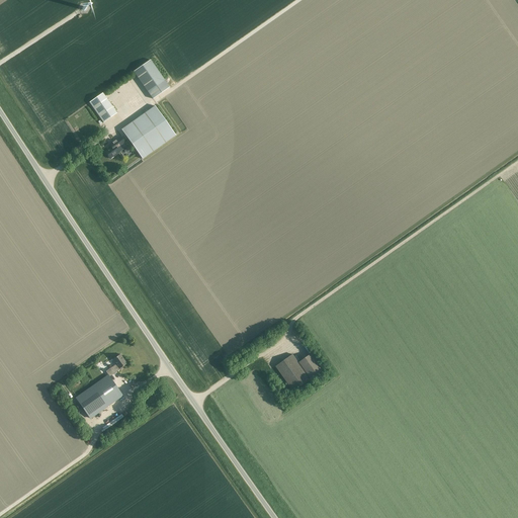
[(134,72),(153,99),(170,87),(151,60),(134,72)]
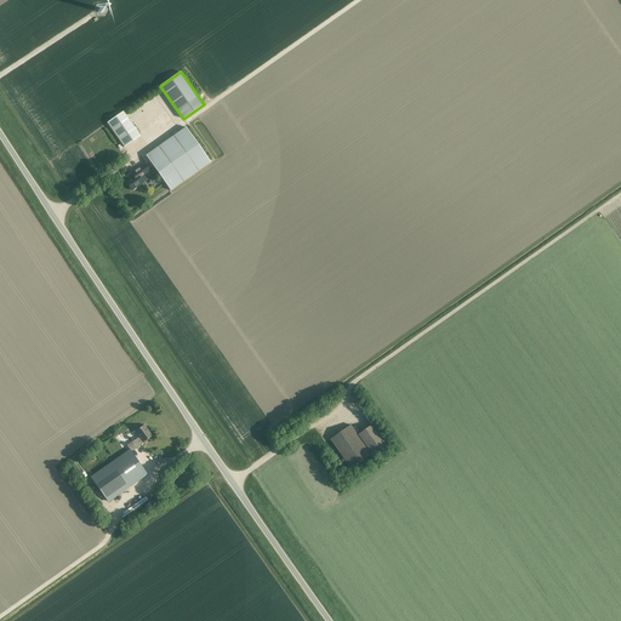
[(141,136),(124,112),(107,123),(124,147),(141,136)]
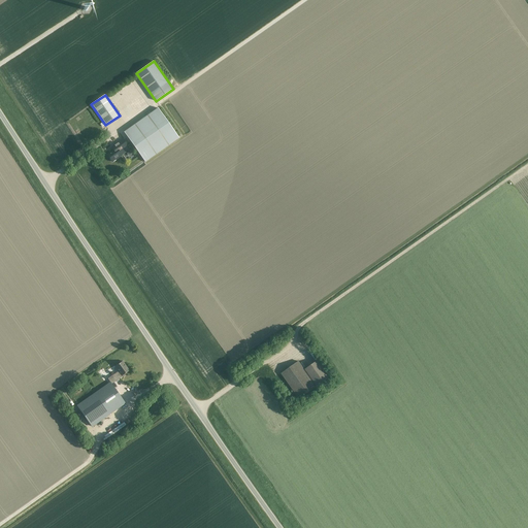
[(140,107),(123,120),(126,124),(143,111),(140,107)]
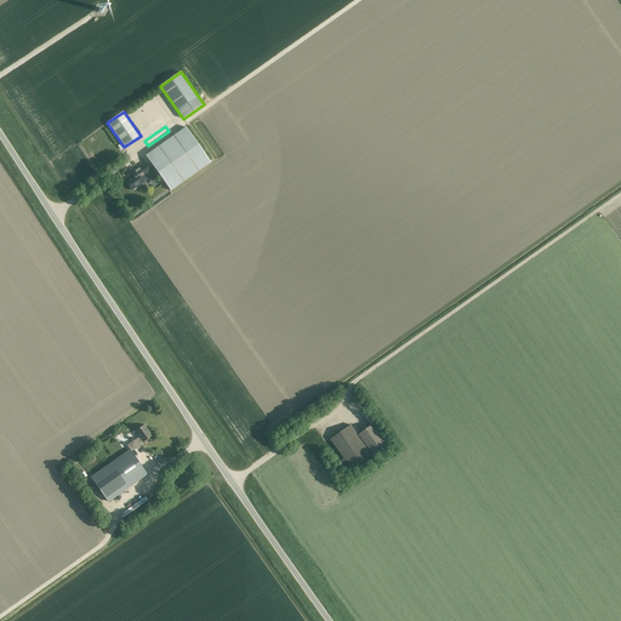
[(146,155),(171,191),(211,163),(186,127),(146,155)]
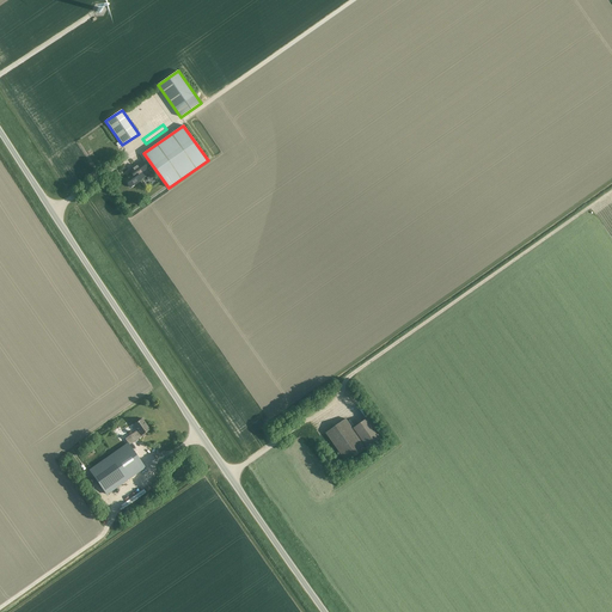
[(130,188),(141,181),(147,176),(144,171),(147,169),(144,161),(130,171),(133,175),(124,179),(130,188)]
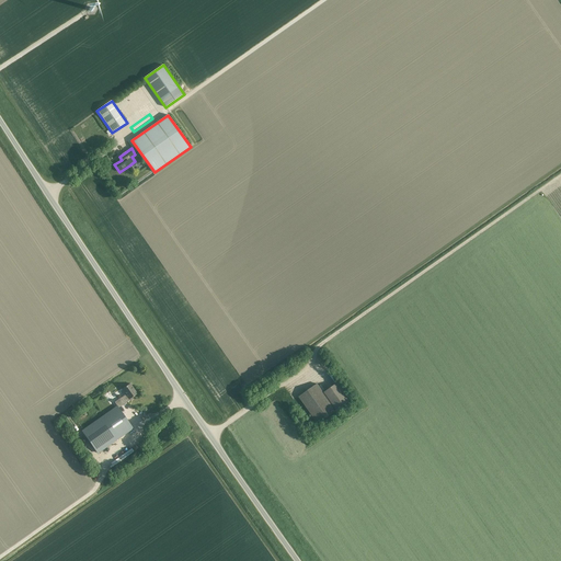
[(317,384),(299,397),(318,424),(336,411),(351,401),(338,382),(323,393),(317,384)]
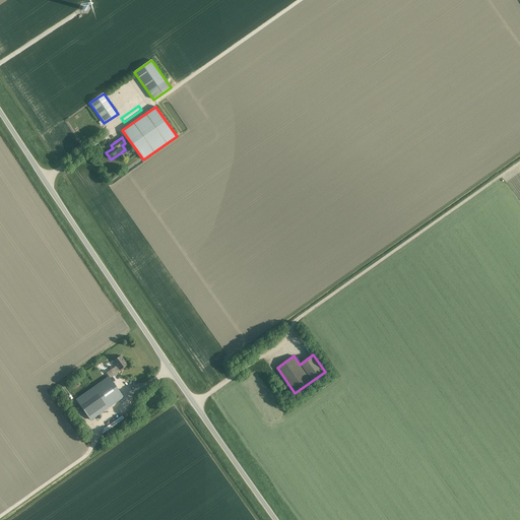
[(113,361),(117,366),(106,373),(109,377),(110,379),(121,371),(121,370),(127,366),(121,355),(113,361)]
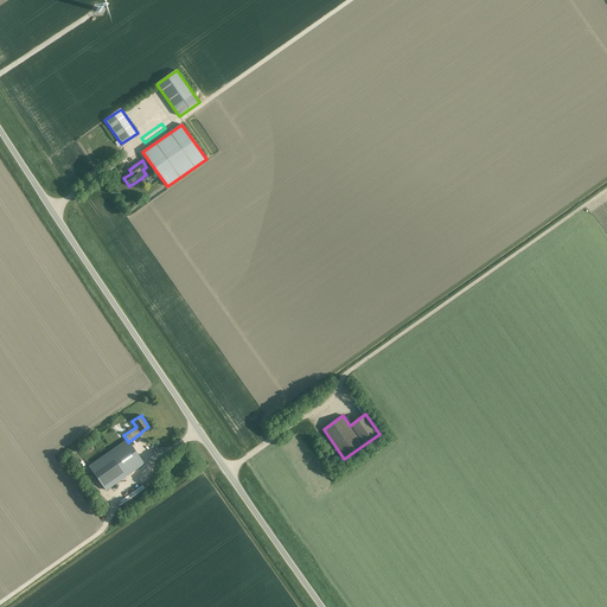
[(144,464),(128,442),(127,440),(89,467),(106,491),(144,464)]
